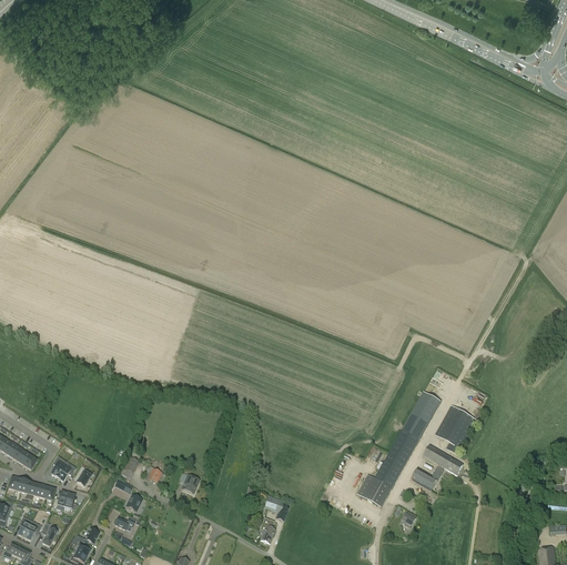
[(382,505),(393,486),(443,400),(425,390),(390,451),(375,476),(368,472),(357,492),(382,505)]
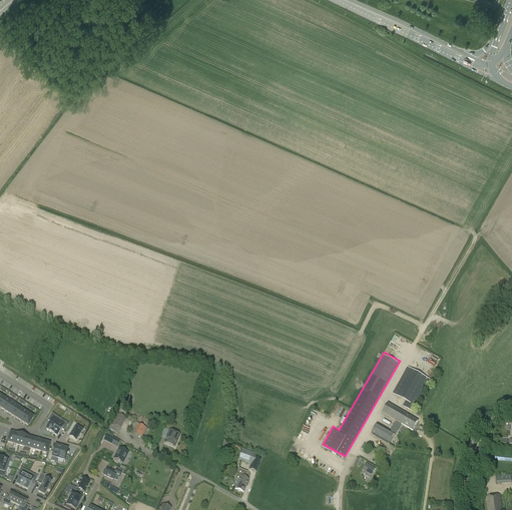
[(414,409),(431,377),(408,364),(393,391),(394,392),(406,399),(403,404),(414,409)]
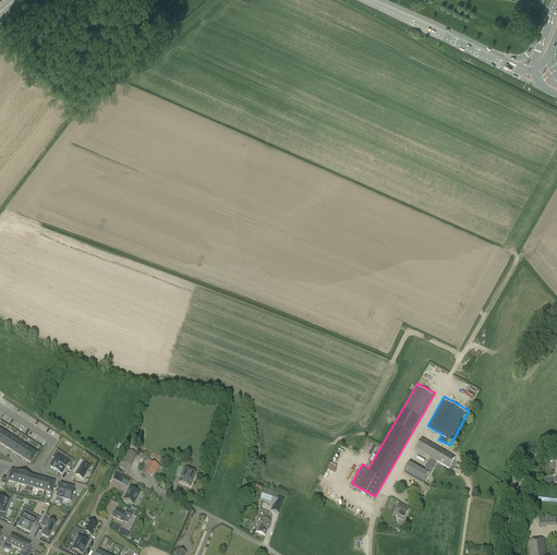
[(0,439),(5,443),(11,434),(5,431),(0,438),(0,439)]
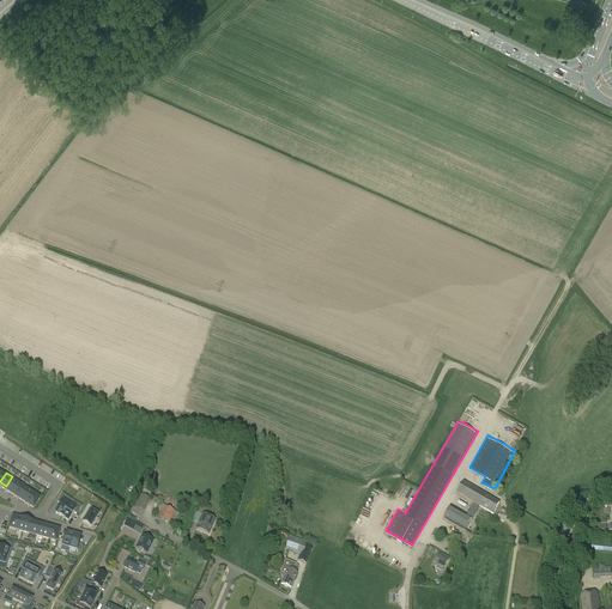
[(11,489),(18,480),(12,476),(6,486),(11,489)]
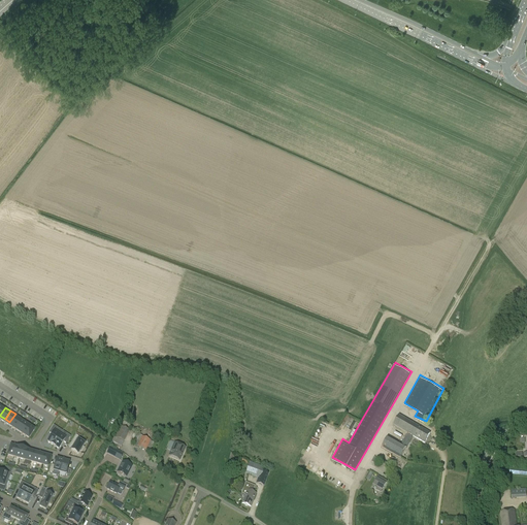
[(426,440),(431,430),(399,413),(394,422),(408,430),(402,441),(389,433),(383,445),(401,455),(414,433),(426,440)]
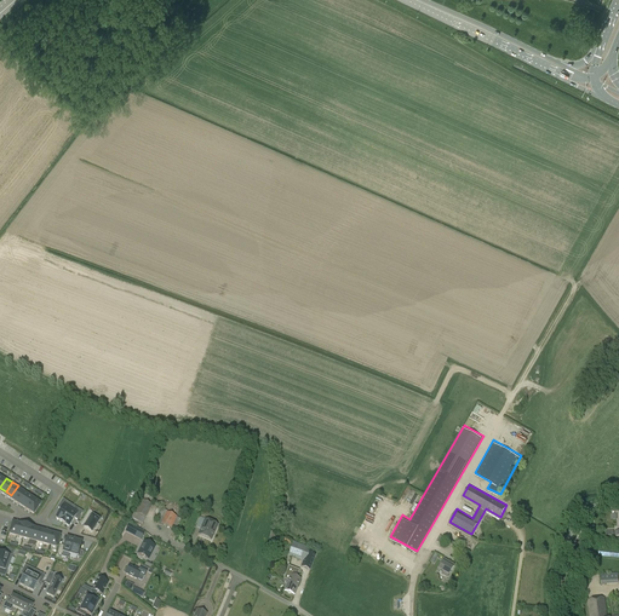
[(17,499),(24,489),(18,485),(11,495),(17,499)]
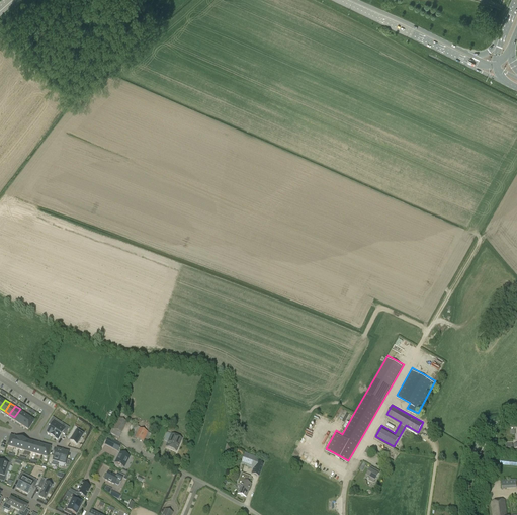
[(19,421),(24,412),(20,409),(14,417),(19,421)]
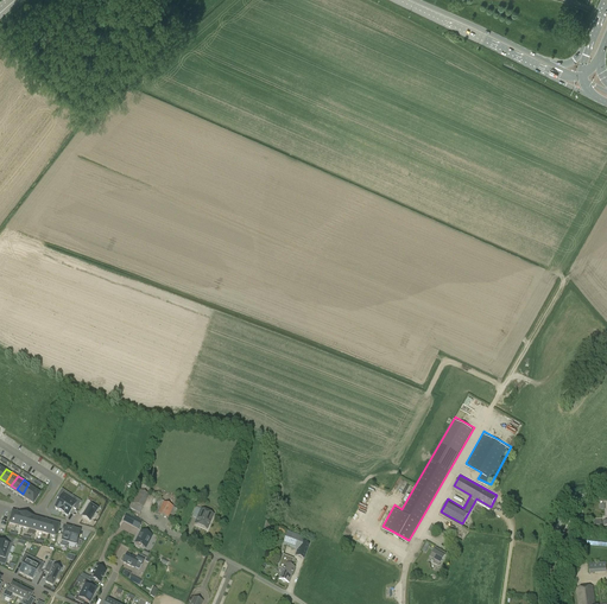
[(130,504),(141,510),(150,493),(149,491),(152,485),(143,482),(140,488),(139,487),(131,504),(130,504)]
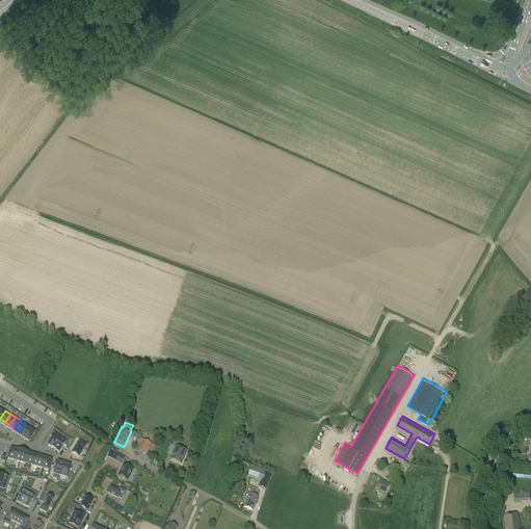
[(25,435),(30,426),(25,423),(20,432),(25,435)]
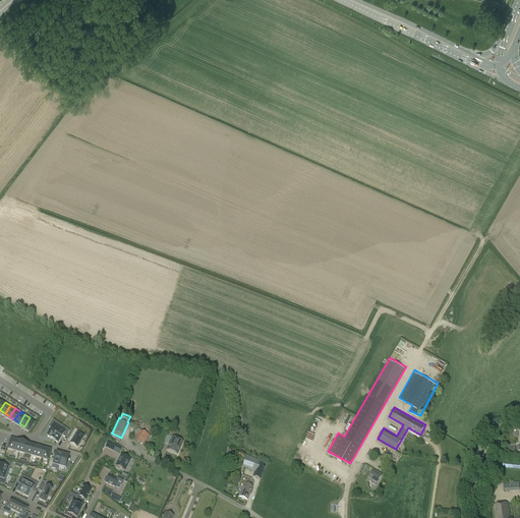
[(30,429),(35,420),(30,417),(24,426),(30,429)]
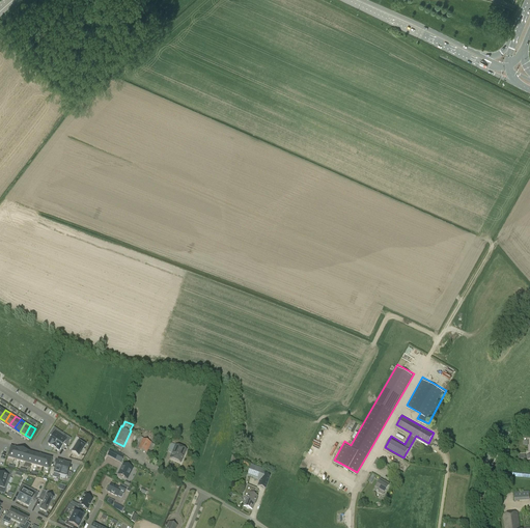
[(49,441),(54,445),(62,434),(56,429),(58,427),(55,425),(51,432),(54,434),(49,441)]
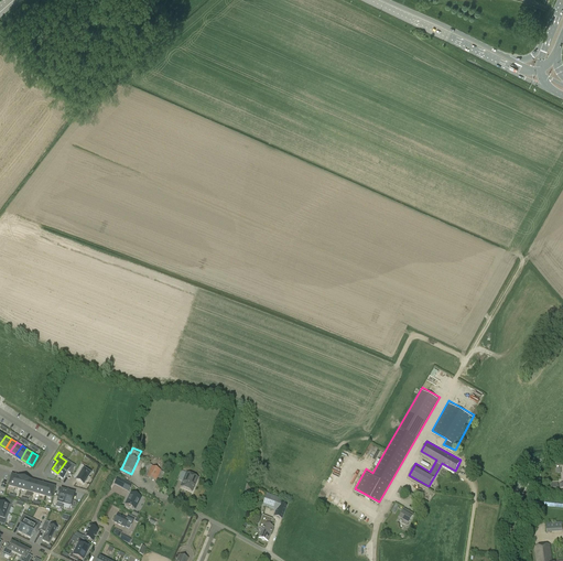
[(158,478),(162,467),(152,463),(153,462),(148,460),(145,466),(147,467),(143,473),(158,478)]
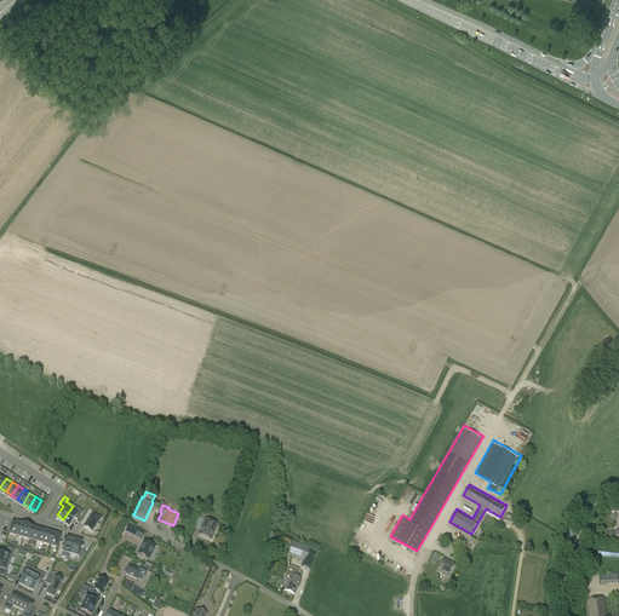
[(73,506),(63,519),(70,523),(75,514),(79,517),(84,508),(81,506),(79,510),(73,506)]
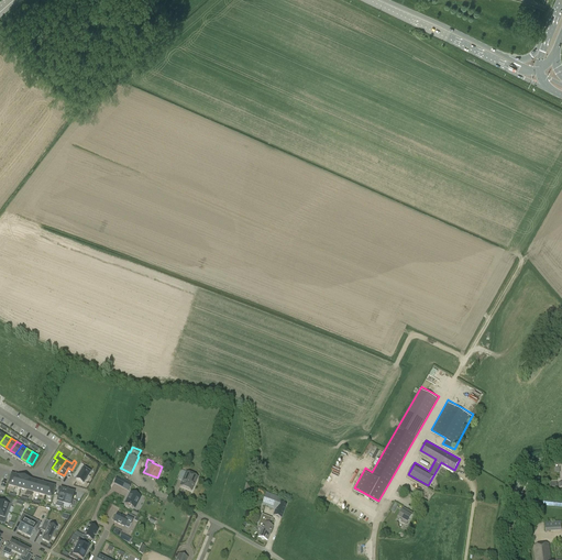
[(76,476),(84,481),(86,478),(87,479),(90,474),(89,473),(90,470),(84,465),(86,463),(81,461),(76,469),(80,471),(76,476)]
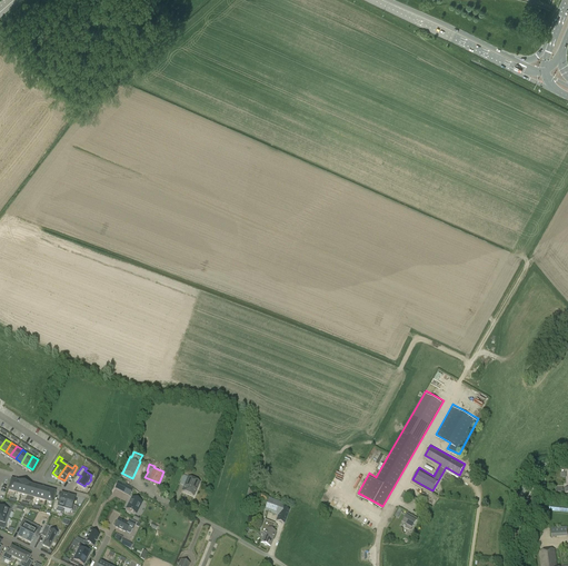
[(195,493),(201,479),(189,474),(183,488),(195,493)]
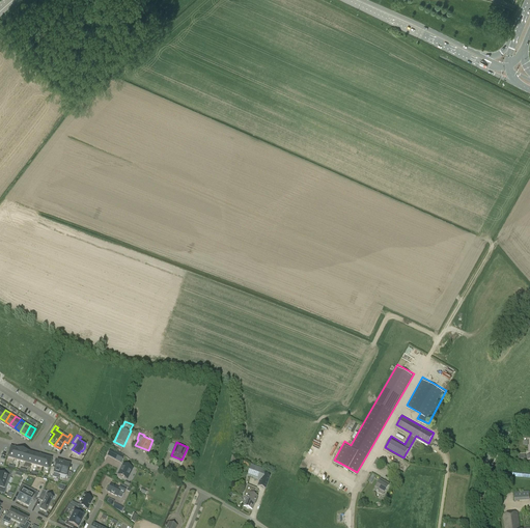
[(15,456),(18,446),(11,445),(9,454),(15,456)]
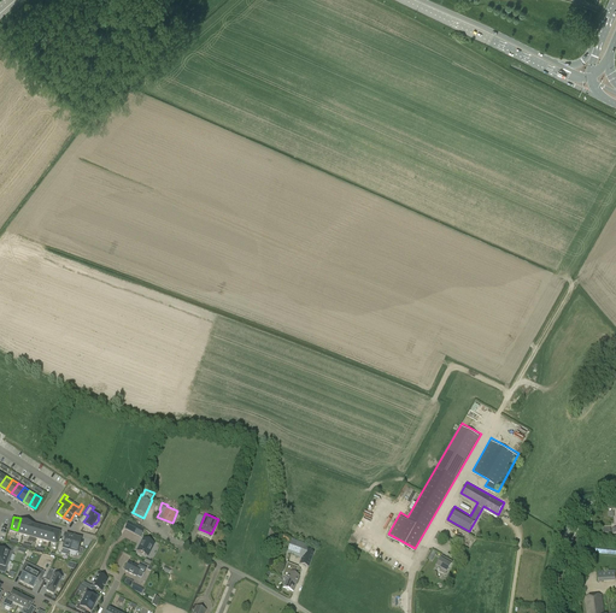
[(24,532),(27,520),(21,518),(17,530),(24,532)]
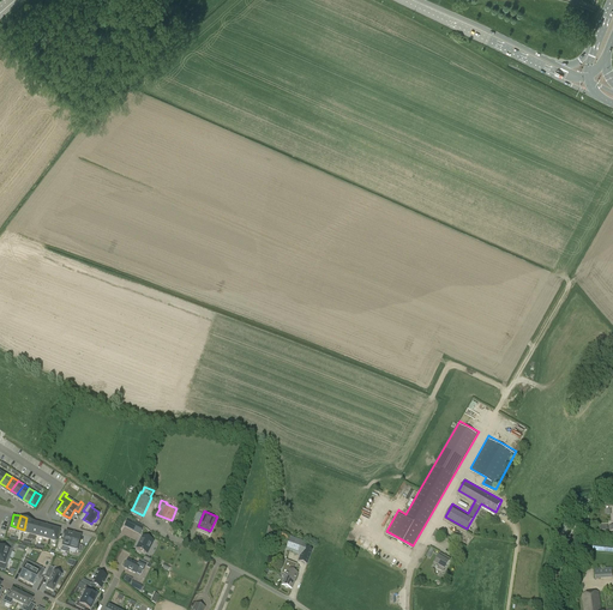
[(30,531),(34,520),(26,518),(24,530),(30,531)]
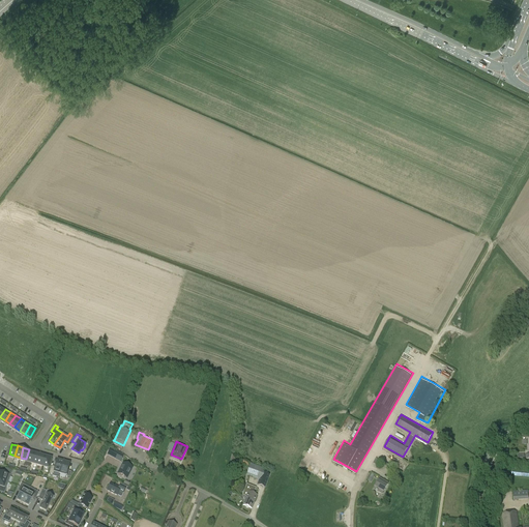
[(113,454),(120,457),(122,451),(116,448),(113,454)]
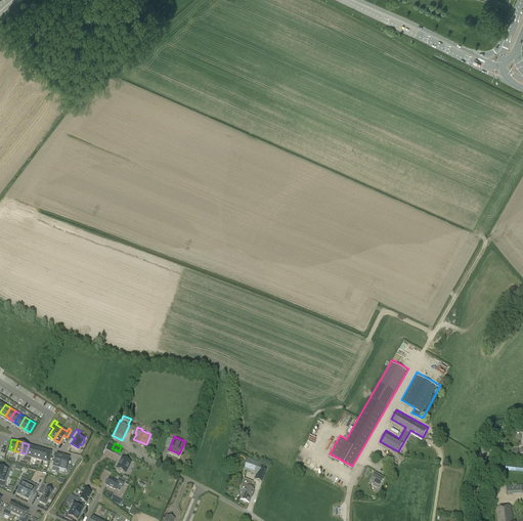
[(34,445),(29,444),(26,453),(32,456),(34,445)]
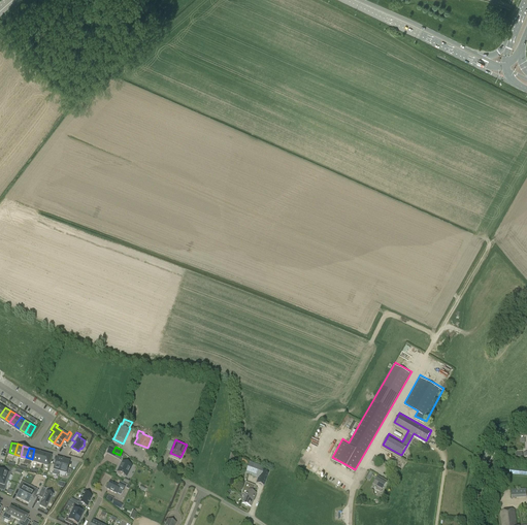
[(37,460),(40,451),(34,449),(32,459),(37,460)]
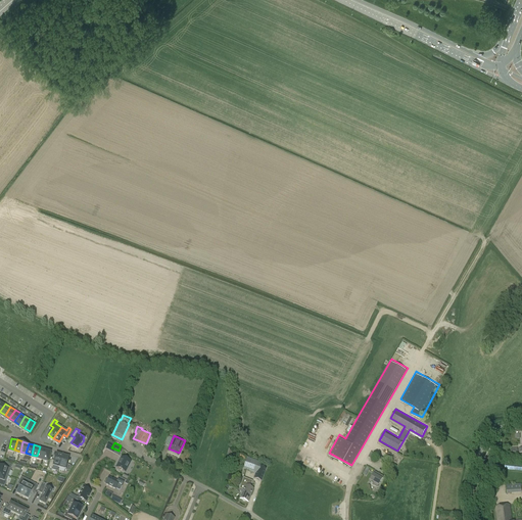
[(43,458),(45,447),(40,446),(37,456),(43,458)]
